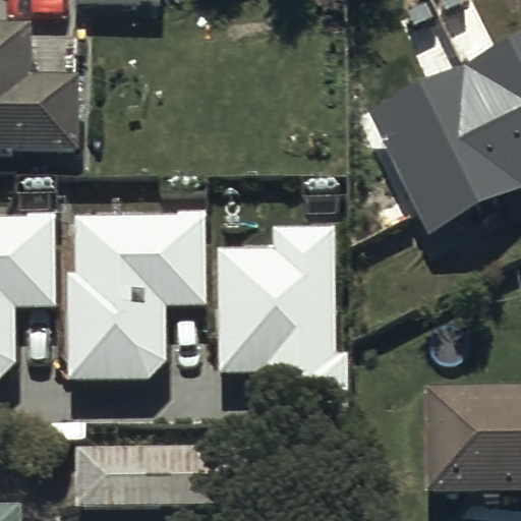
[(162,0),(74,0),(74,13),(162,16),(162,0)]
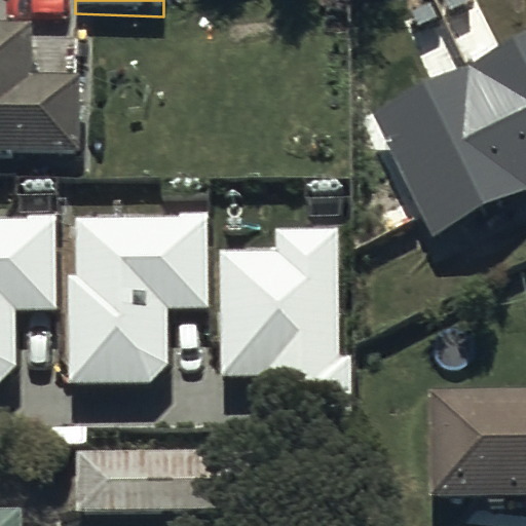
[(525,36),(373,112),(434,235),(525,189),(525,36)]
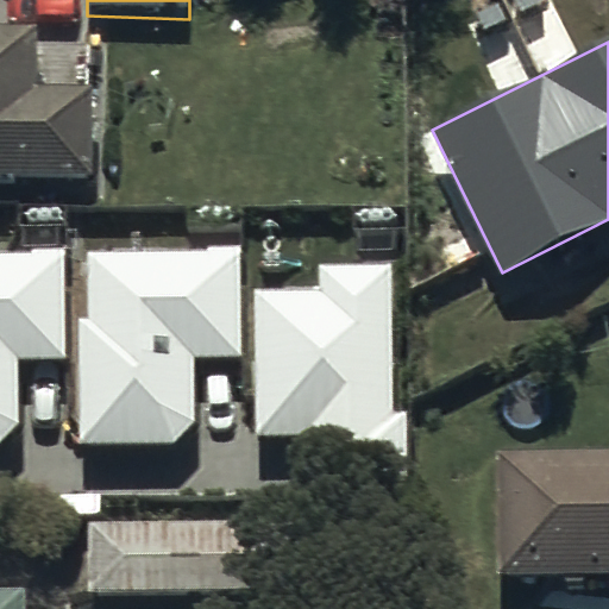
[(0,46),(0,194),(94,196),(95,108),(41,107),(42,48),(0,46)]
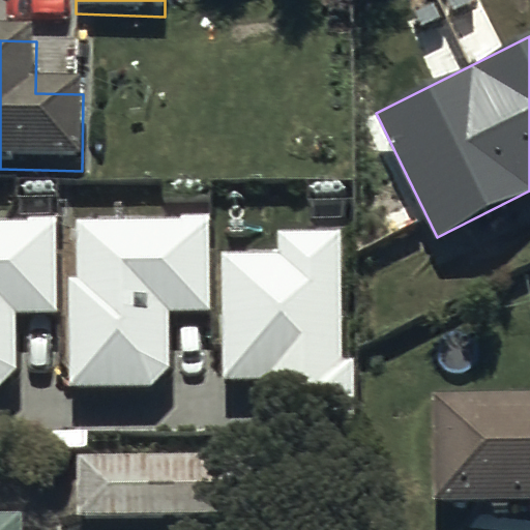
[(210,216),(78,217),(78,274),(69,274),(70,383),(152,383),(171,364),(170,310),(210,310),(210,216)]
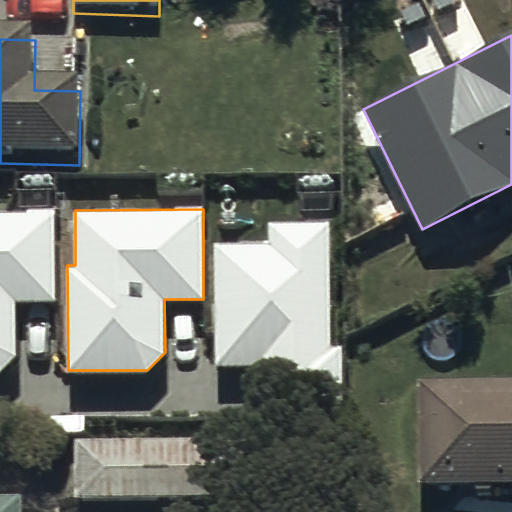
[(54,211),(0,211),(0,370),(16,354),(16,302),(55,301),(54,211)]
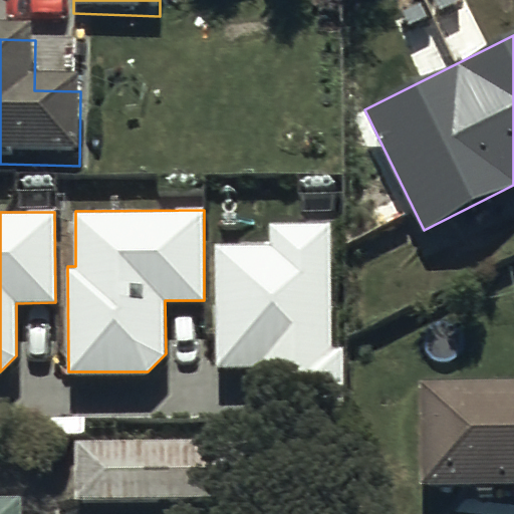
[(272,244),(216,244),(216,364),(257,364),(257,410),(346,410),(346,346),(330,346),(330,222),(272,221),(272,244)]
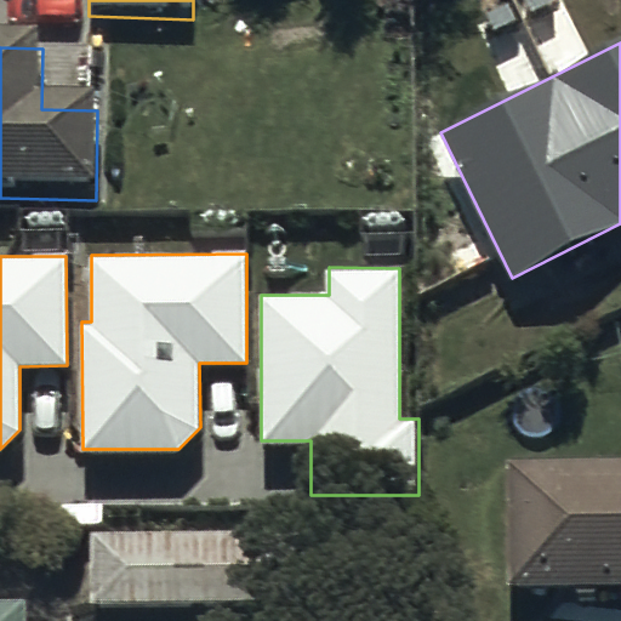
[(620,482),(513,480),(513,491),(511,602),(620,603),(620,482)]
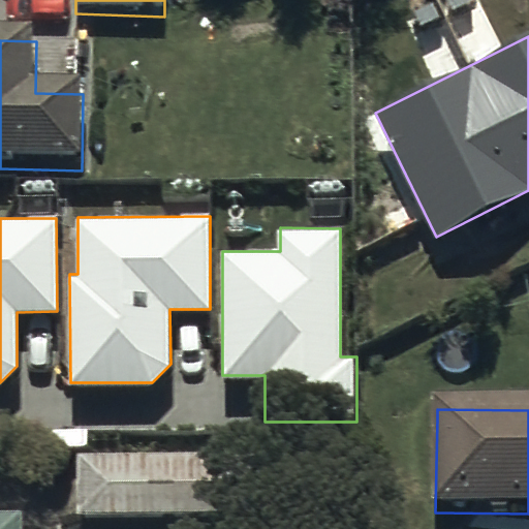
[(254,528),(255,469),(82,467),(80,528),(254,528)]
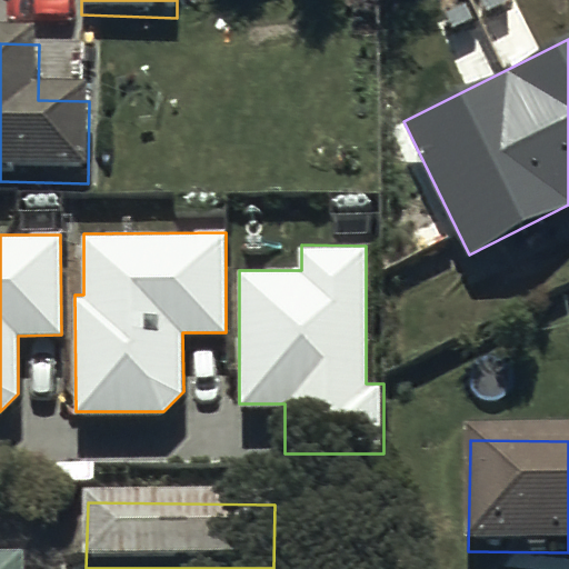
All buildings are outlined.
